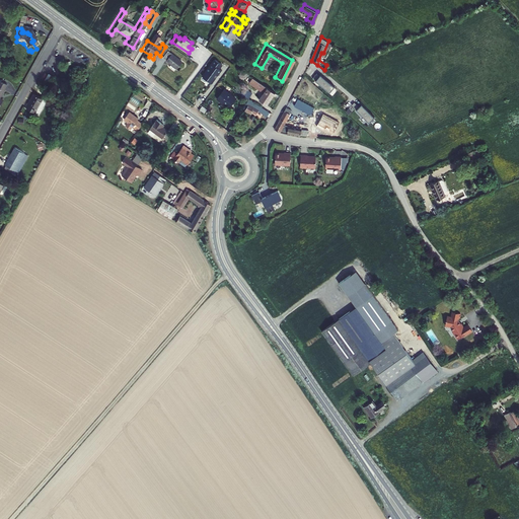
[(164,51),(159,59),(167,64),(166,67),(171,70),(173,68),(174,69),(179,61),(164,51)]
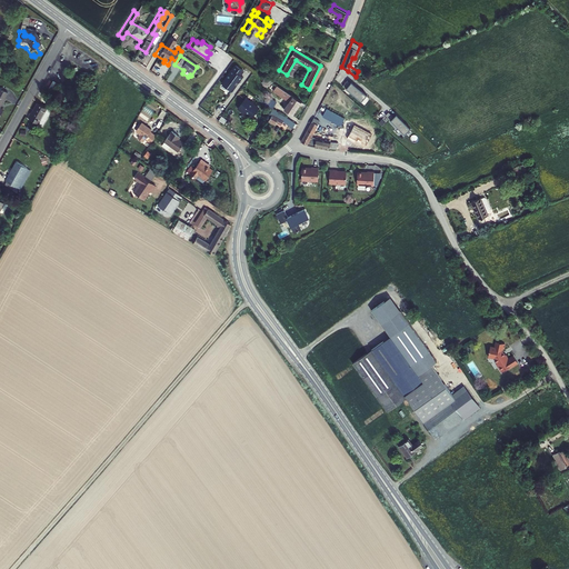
[(231,88),(241,73),(239,72),(241,68),(235,62),(231,67),(231,66),(223,77),(220,81),(231,88)]
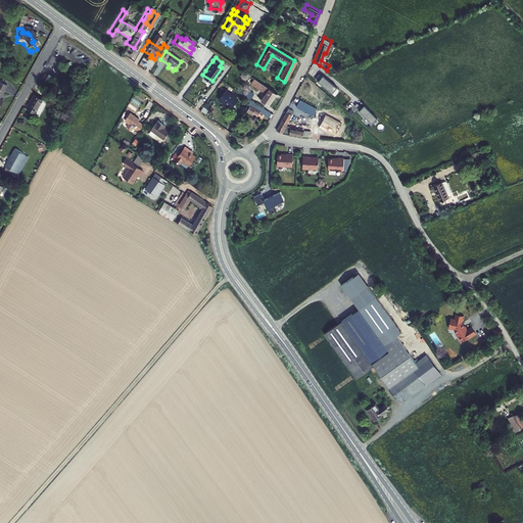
[(337,84),(323,73),(322,74),(320,70),(315,76),(332,90),(337,84)]
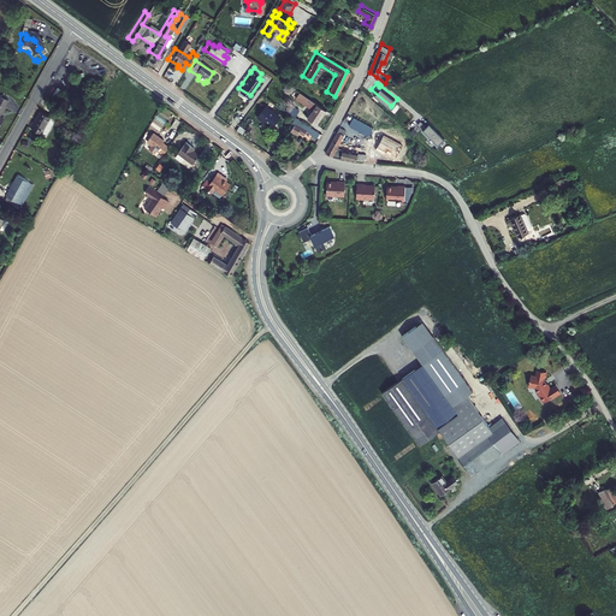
[(288,87),(284,94),(308,110),(303,119),(313,125),(323,110),(288,87)]
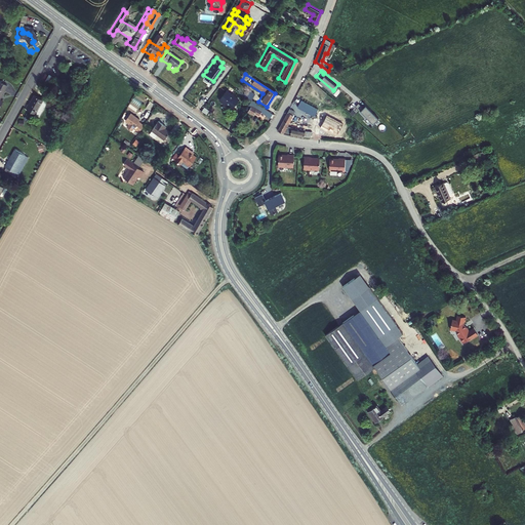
[(253,99),(256,93),(250,89),(246,95),(253,99)]
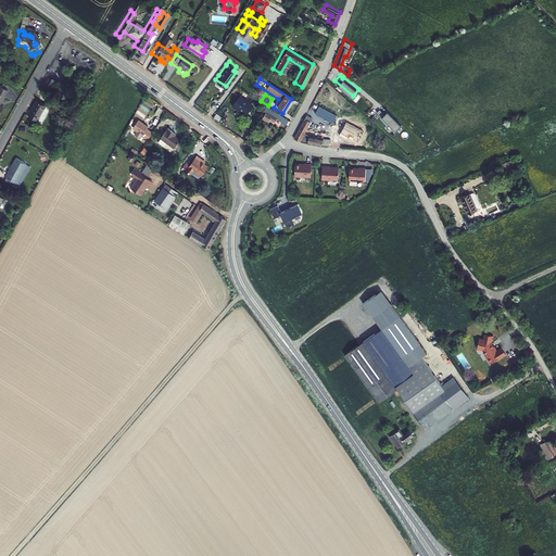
[(236,96),(228,105),(241,115),(250,105),(236,96)]
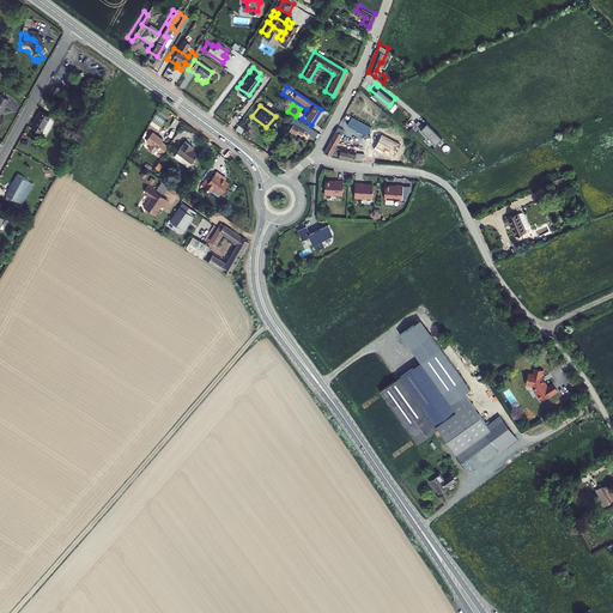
[(29,122),(26,126),(37,133),(34,138),(40,140),(50,119),(37,111),(30,122),(29,122)]
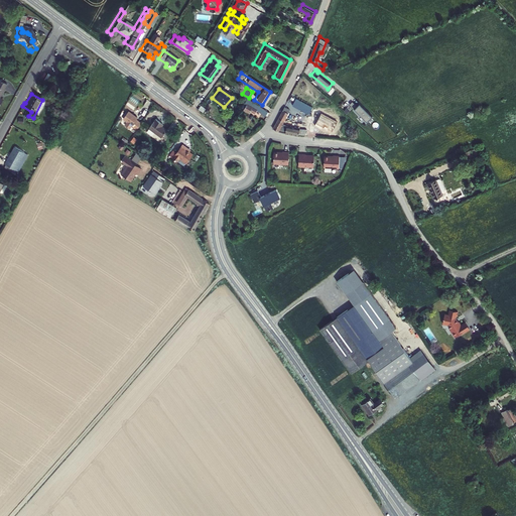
[(311,104),(295,96),(291,102),(307,111),(311,104)]
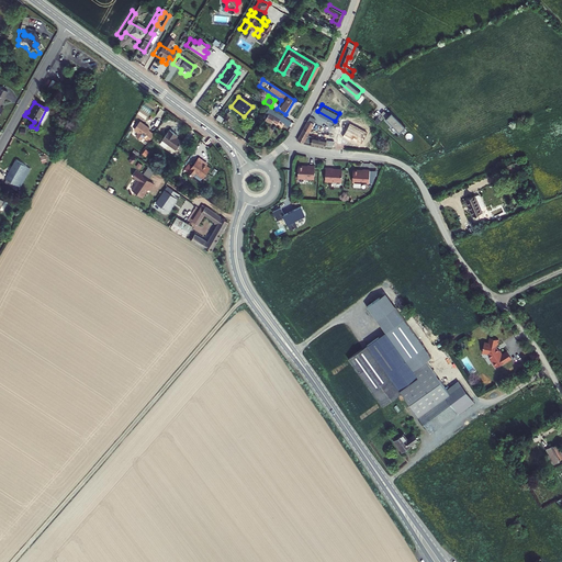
[(383,108),(381,111),(400,130),(405,124),(392,110),(389,113),(383,108)]
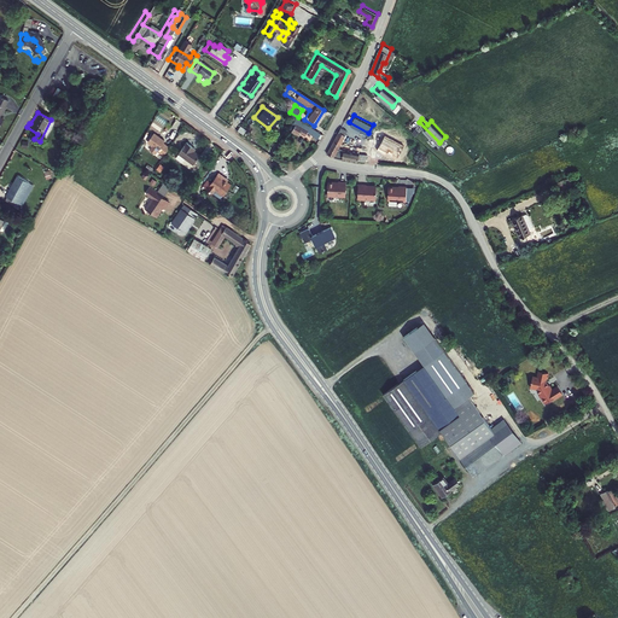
[(295,121),(289,130),(296,135),(297,132),(302,134),(303,132),(314,136),(316,133),(295,121)]
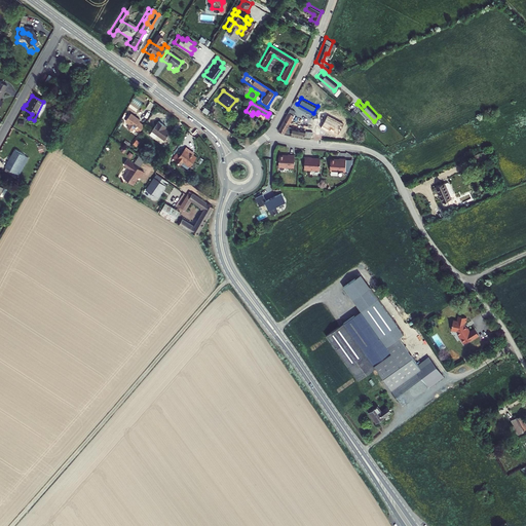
[(290,109),(278,130),(287,135),(304,138),(304,136),(320,139),(321,133),(305,129),(292,126),(291,127),(289,125),(296,112),(290,109)]
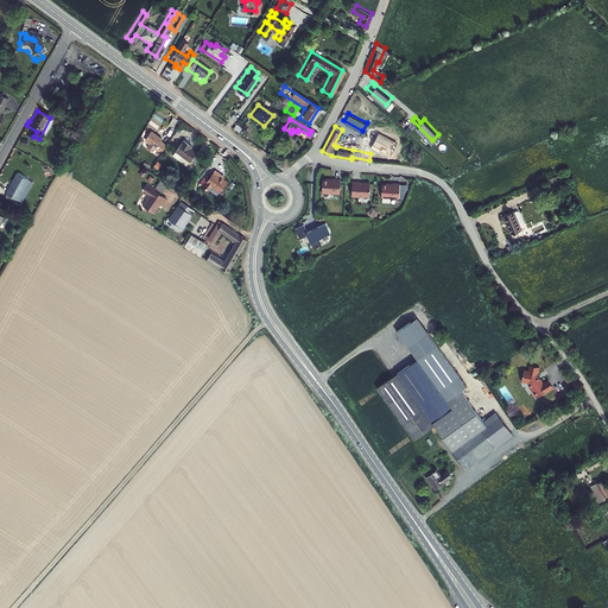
[(150,141),(147,146),(153,150),(154,147),(162,151),(166,143),(163,140),(160,143),(158,141),(162,137),(152,131),(146,139),(150,141)]
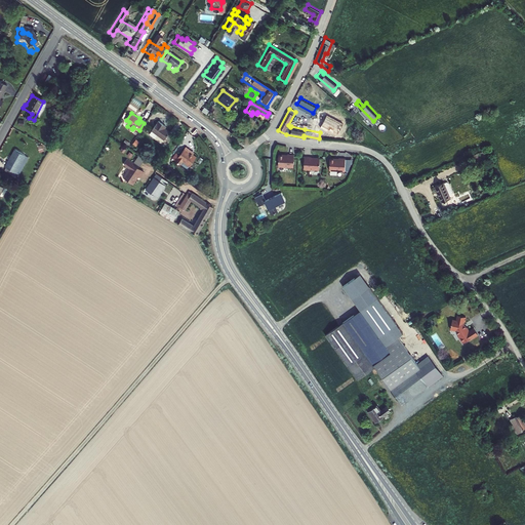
[(156,123),(147,136),(160,145),(168,132),(162,129),(163,127),(156,123)]
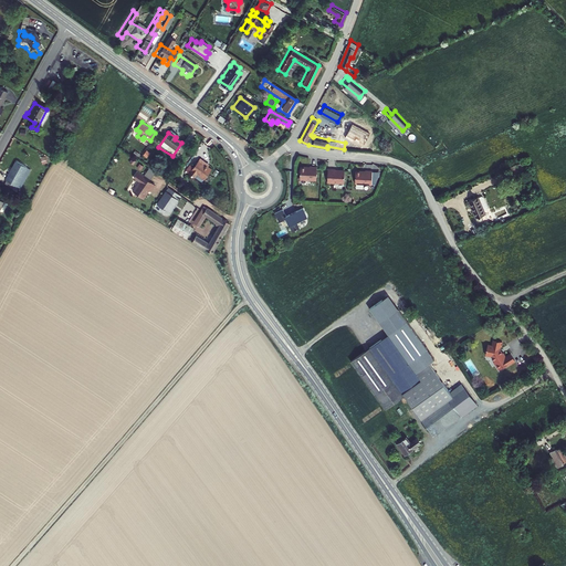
[(196,156),(185,171),(191,176),(194,173),(201,177),(208,166),(202,163),(203,160),(196,156)]
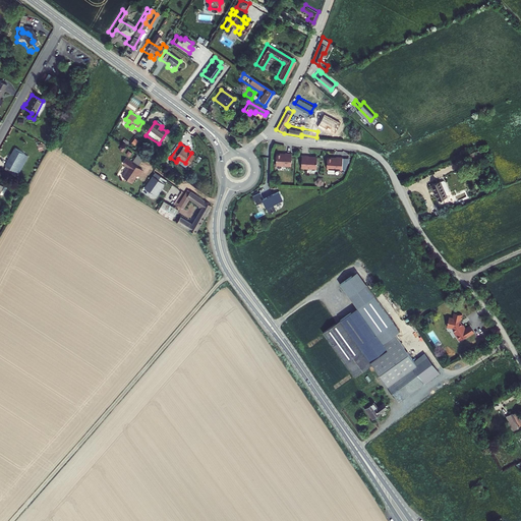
[(481,146),(473,149),(477,157),(484,153),(481,146)]
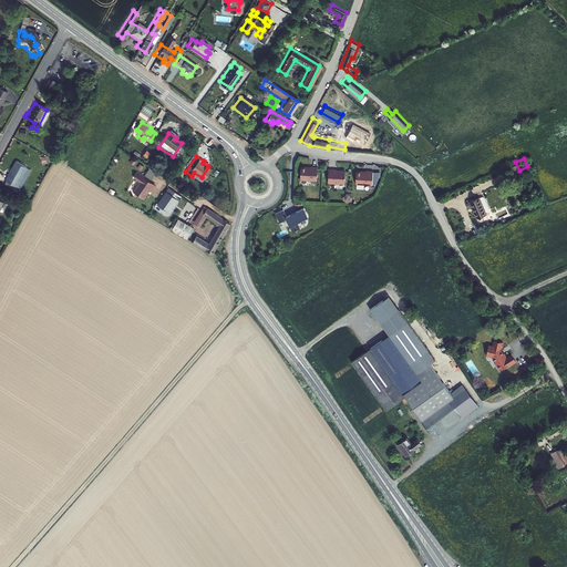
[(3,182),(0,186),(10,192),(23,167),(13,162),(9,171),(8,171),(2,181),(3,182)]
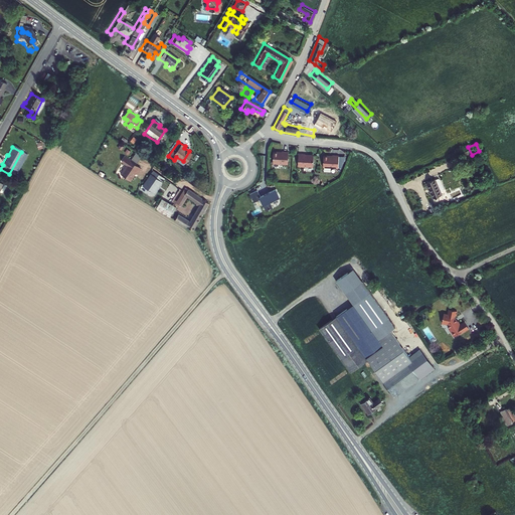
[(278,150),(273,149),(273,160),(288,161),(288,149),(282,149),(281,149),(281,150),(278,150)]
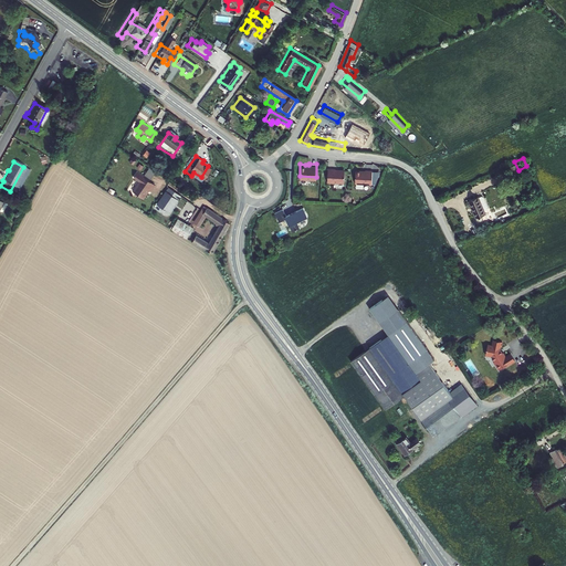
[(152,166),(146,175),(153,179),(158,170),(152,166)]
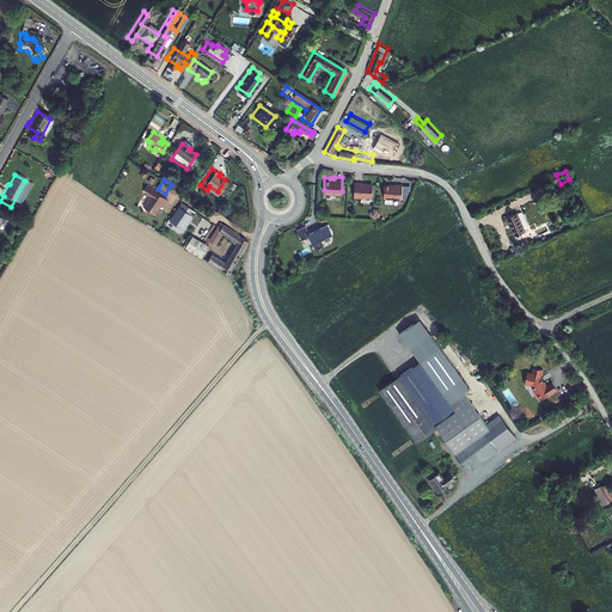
[(372,194),(372,181),(366,181),(365,182),(362,182),(362,179),(361,179),(354,179),(354,194),(372,194)]
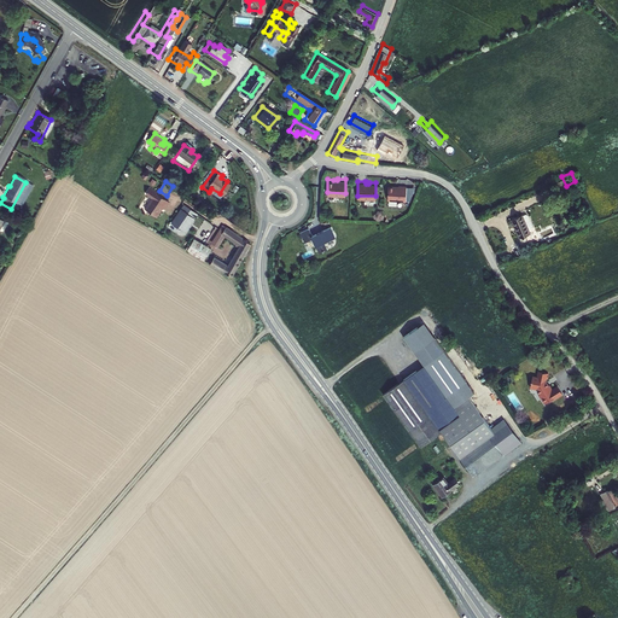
[(394,184),(388,184),(388,197),(406,197),(406,182),(398,182),(397,182),(397,184),(394,184)]
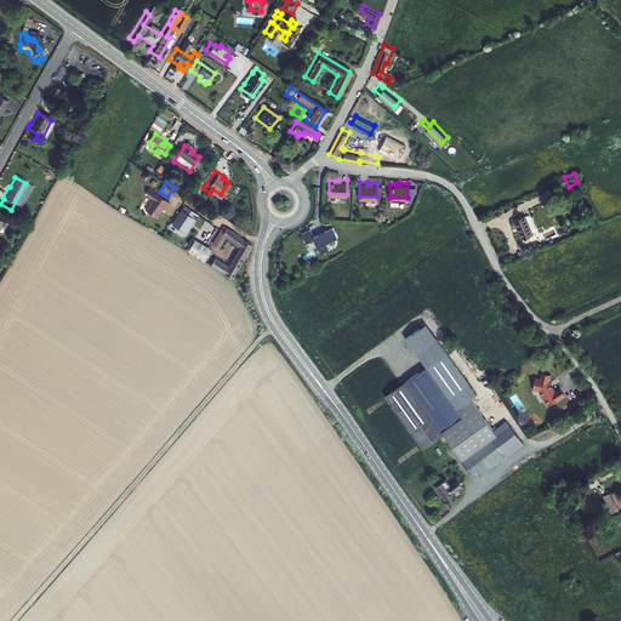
[(157,195),(146,212),(155,220),(161,210),(165,211),(170,204),(157,195)]
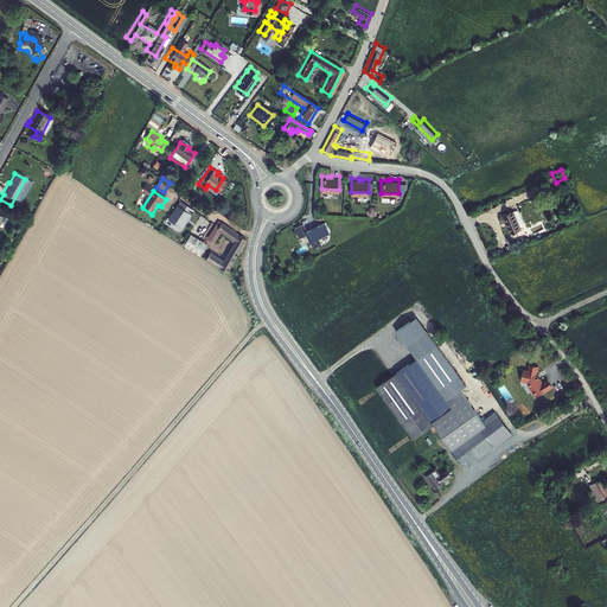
[(180,203),(168,219),(180,229),(192,211),(180,203)]
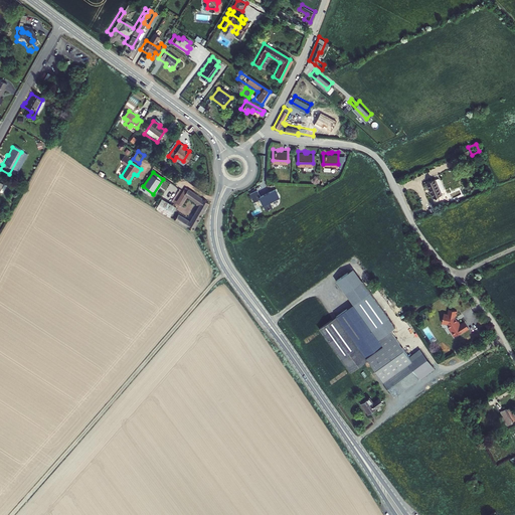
[(436,181),(425,184),(434,201),(443,196),(436,181)]
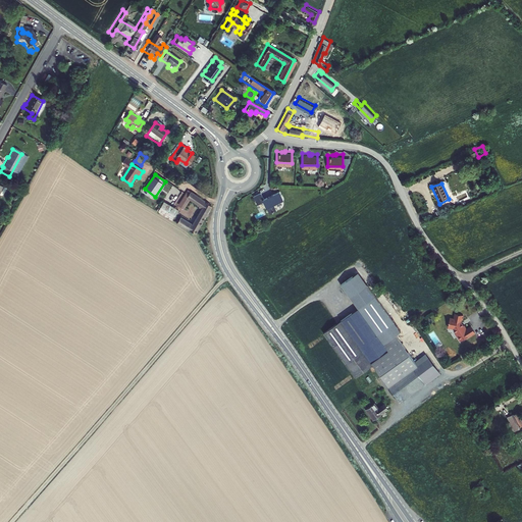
[(264,197),(260,191),(253,194),(257,202),(263,199),(269,211),(276,208),(273,202),(283,197),(279,189),(264,197)]
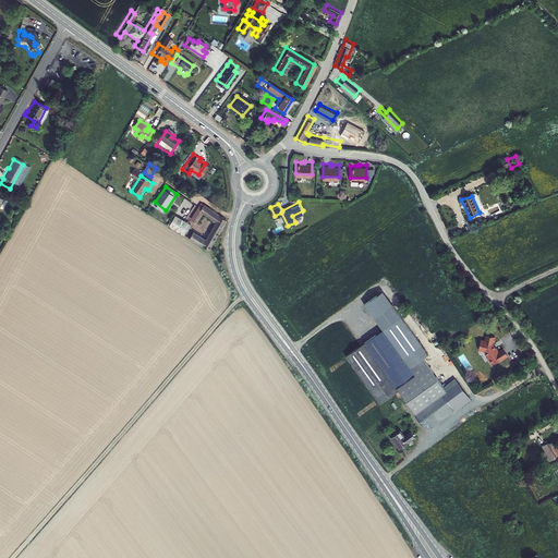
[(199,204),(189,221),(195,226),(202,216),(210,221),(210,225),(214,226),(203,241),(190,234),(186,240),(207,252),(223,220),(199,204)]
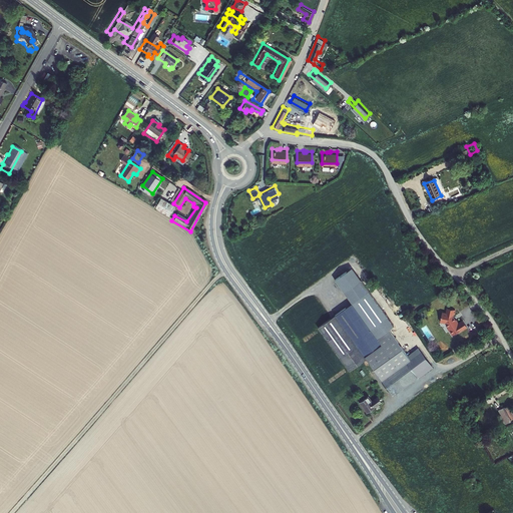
[(159,199),(152,208),(166,217),(171,207),(159,199)]
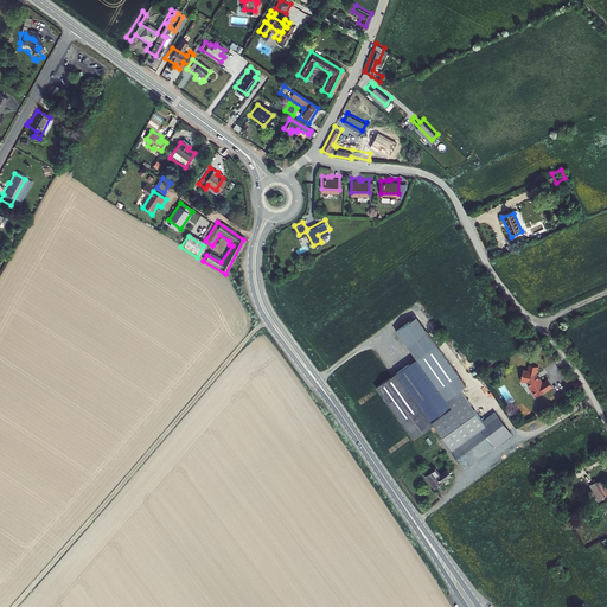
[(452,448),(465,466),(493,446),(494,448),(512,435),(494,409),(489,414),(466,384),(466,385),(416,317),(396,331),(416,359),(376,388),(411,438),(432,423),(430,421),(455,403),(462,413),(441,428),(454,446),(452,448)]
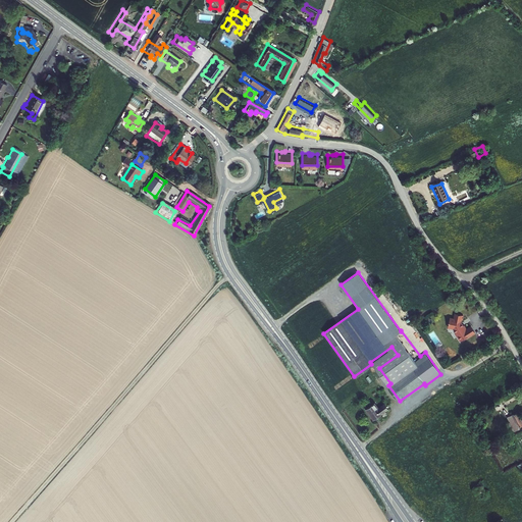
[(449,317),(447,327),(452,328),(457,336),(460,341),(466,336),(467,337),(474,332),(470,325),(466,328),(463,324),(462,325),(460,321),(460,320),(461,320),(462,315),(455,313),(453,318),(449,317)]
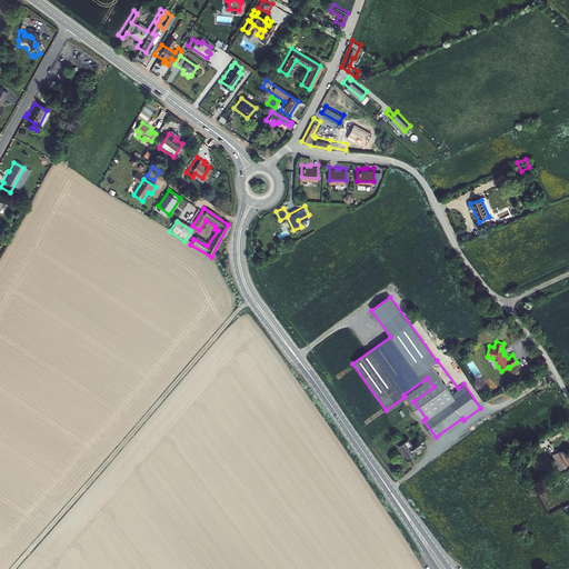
[(403,439),(395,446),(403,458),(419,448),(415,441),(408,446),(403,439)]
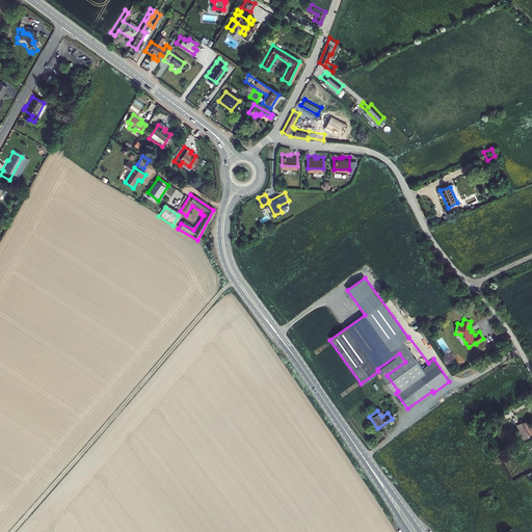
[(526,417),(516,421),(523,432),(526,431),(526,433),(531,431),(531,432),(531,426),(531,427),(526,417)]
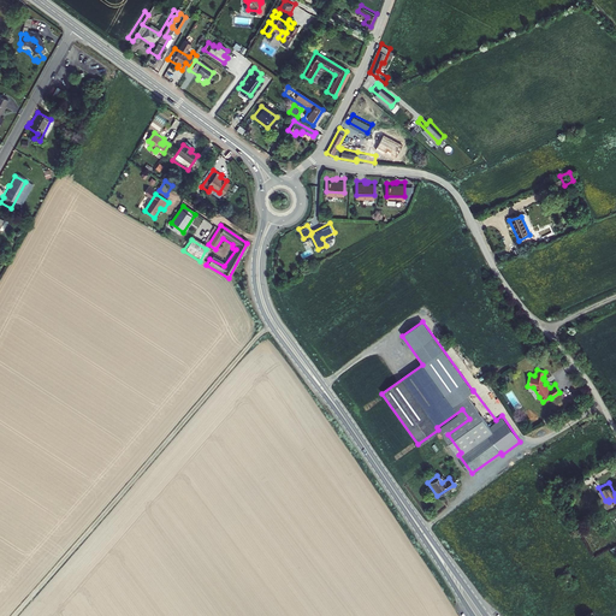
All buildings are outlined.
